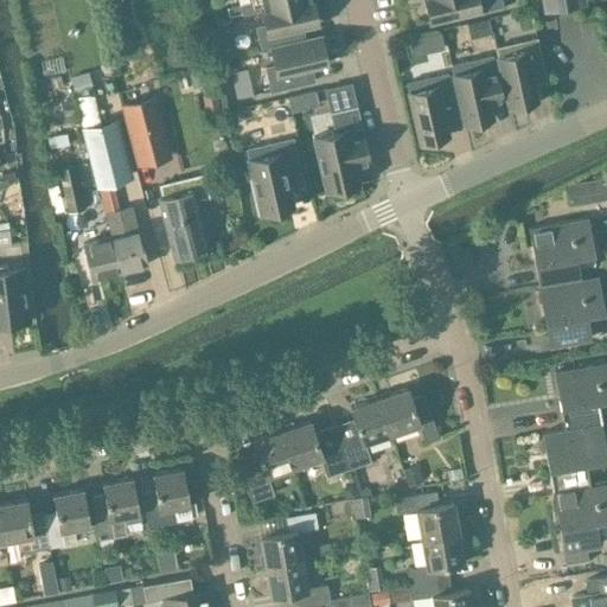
[(249,0),(250,2),(241,5),(242,13),(242,14),(261,10),(261,8),(299,0),(249,0)]
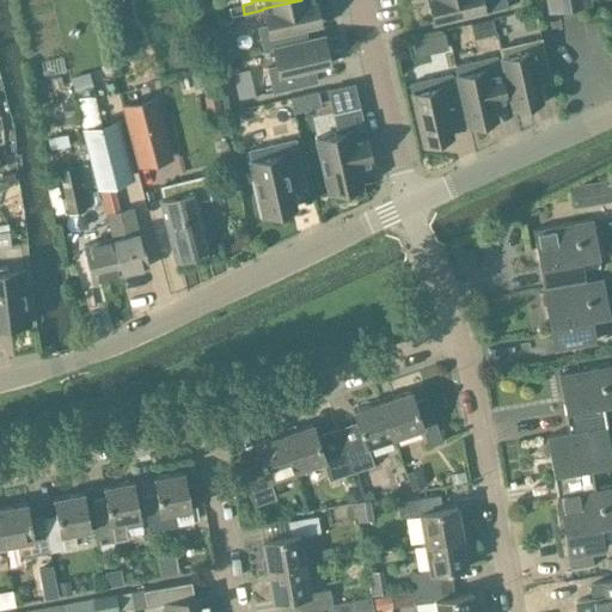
[(320,23),(314,0),(301,0),(263,8),(263,10),(267,25),(257,28),(263,51),(273,49),(323,37),(307,41),(304,28),(320,23)]
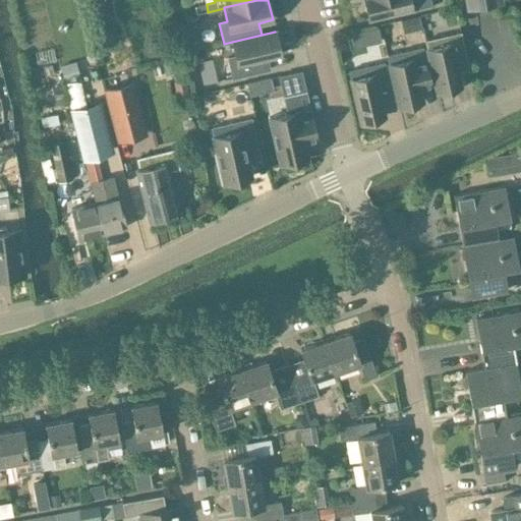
[(364,0),(368,18),(409,8),(409,9),(430,5),(428,0),(364,0)]
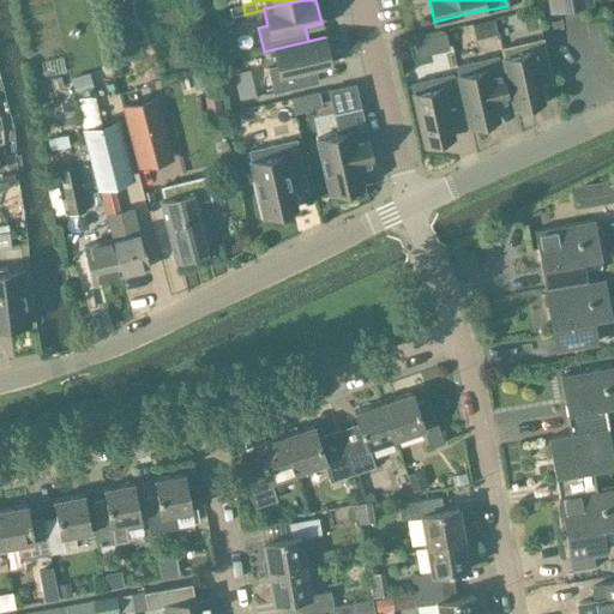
[(244,5),(229,8),(232,17),(245,13),(244,5)]
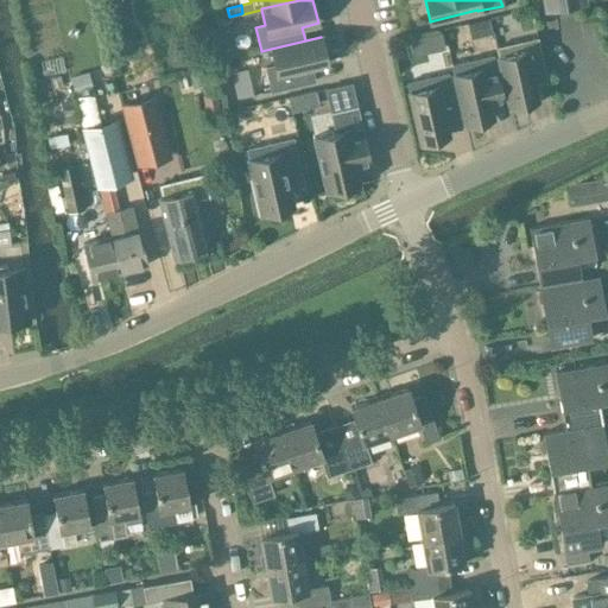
[(488,19),(477,21),(481,36),(492,33),(488,19)]
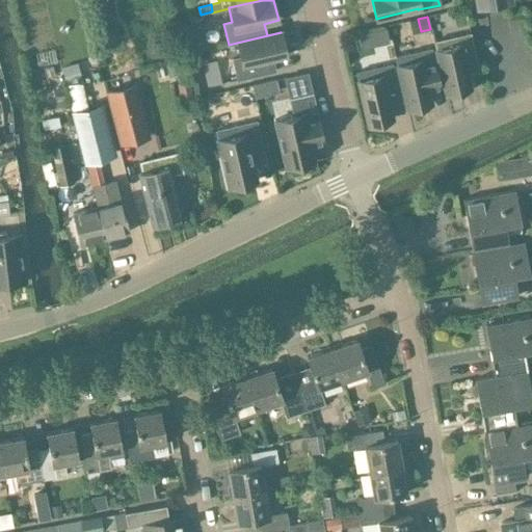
[(388,44),(384,29),(375,31),(379,46),(388,44)]
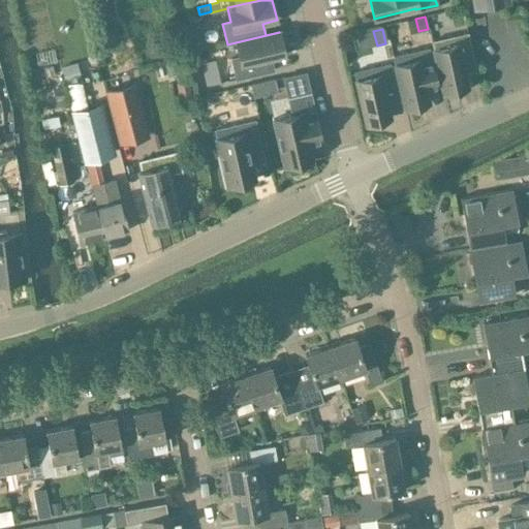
[(279,32),(236,42),(239,57),(230,59),(236,80),(274,70),(271,58),(284,55),(279,32)]
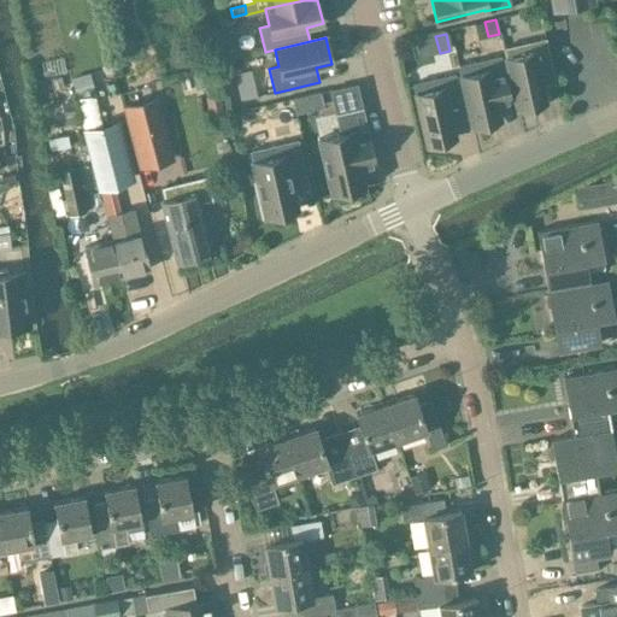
[(545,39),(504,48),(517,109),(545,103),(541,86),(556,82),(545,39)]
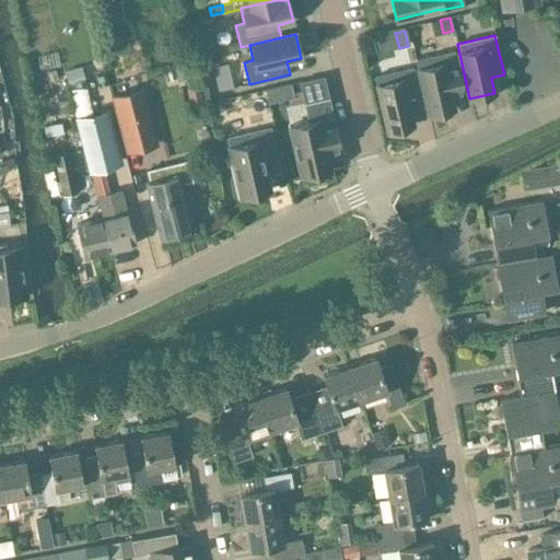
[(453,51),(416,60),(429,115),(453,109),(450,94),(463,91),(453,51)]
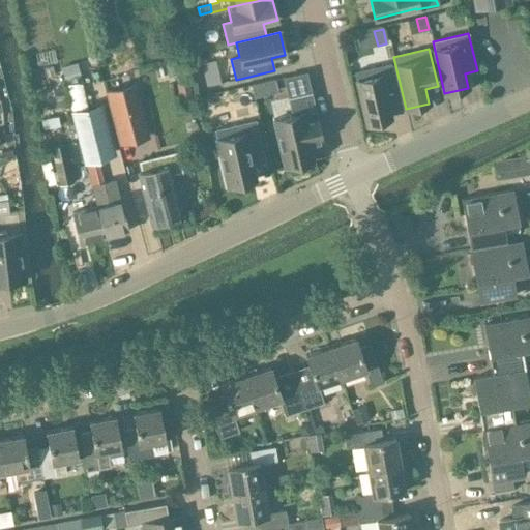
[(214,59),(201,61),(206,86),(219,84),(214,59)]
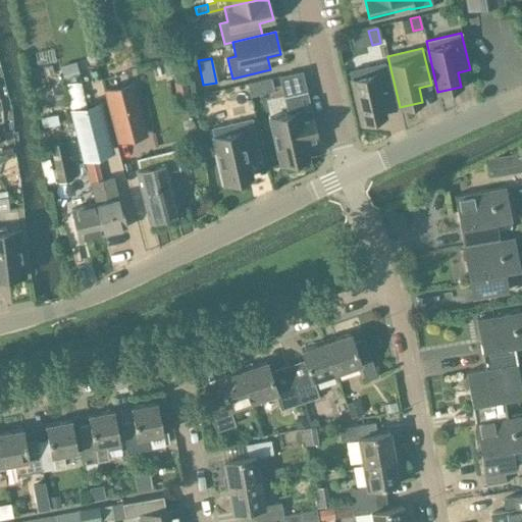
[(384,63),(350,71),(361,122),(384,117),(381,103),(393,100),(384,63)]
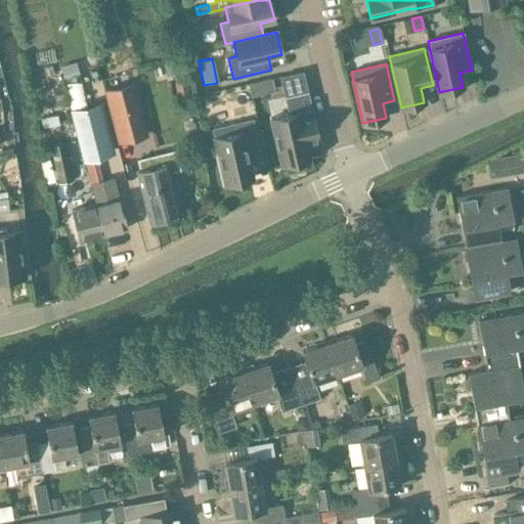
[(187,80),(174,82),(177,98),(189,96),(187,80)]
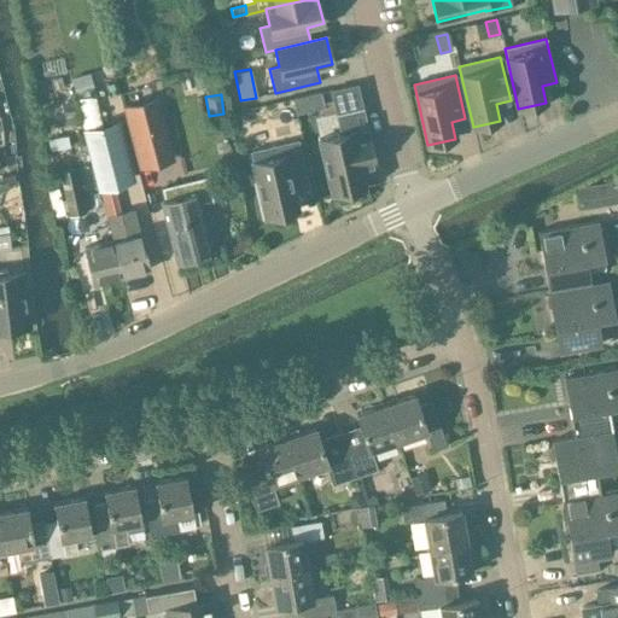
[(139,170),(174,161),(158,98),(122,106),(139,170)]
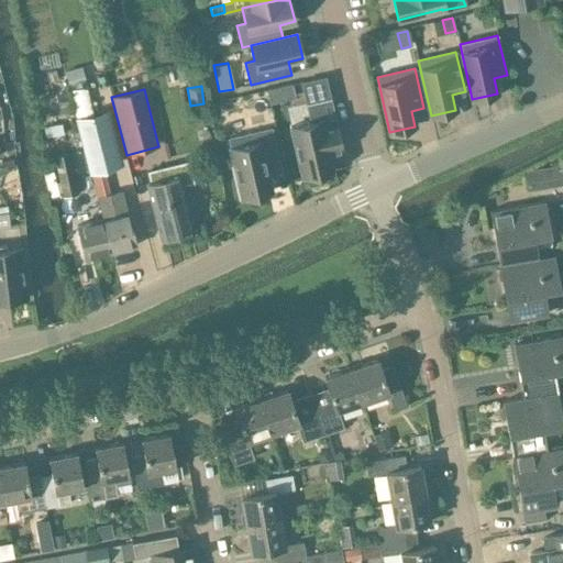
[(330,100),(307,105),(310,122),(291,127),(304,177),(331,170),(328,155),(342,152),(330,100)]
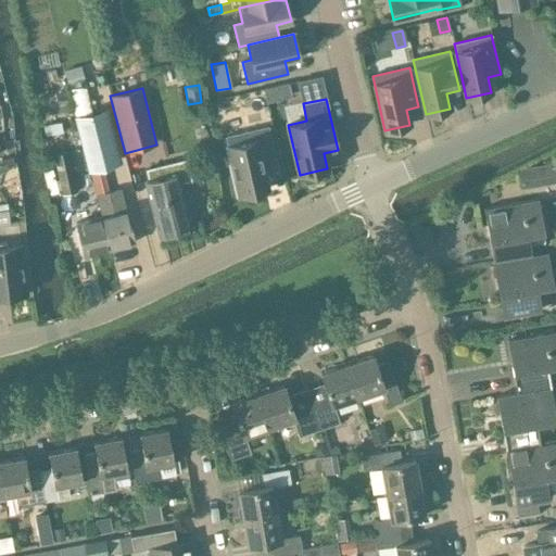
[(122,164),(108,109),(74,117),(88,173),(122,164)]
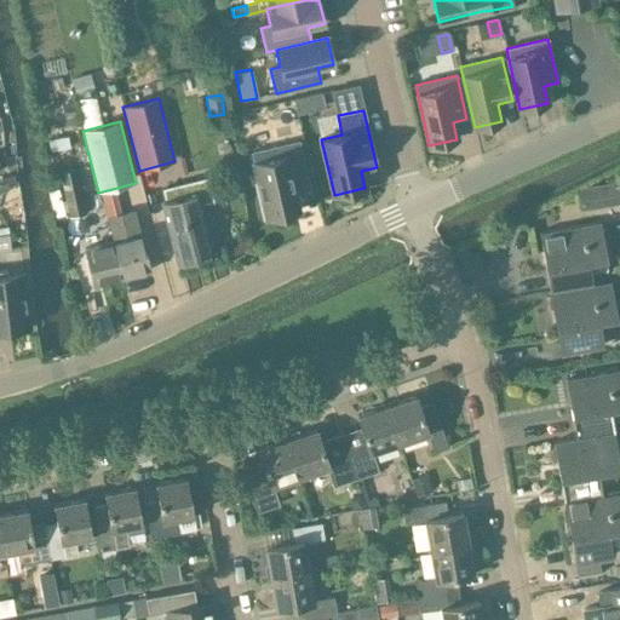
[(252,153),(267,218),(298,211),(292,182),(308,178),(298,141),(252,153)]
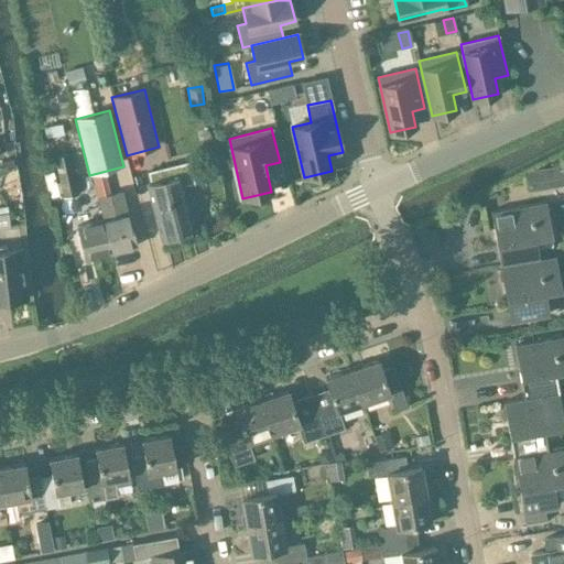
[(63,197),(78,194),(69,153),(54,156),(63,197)]
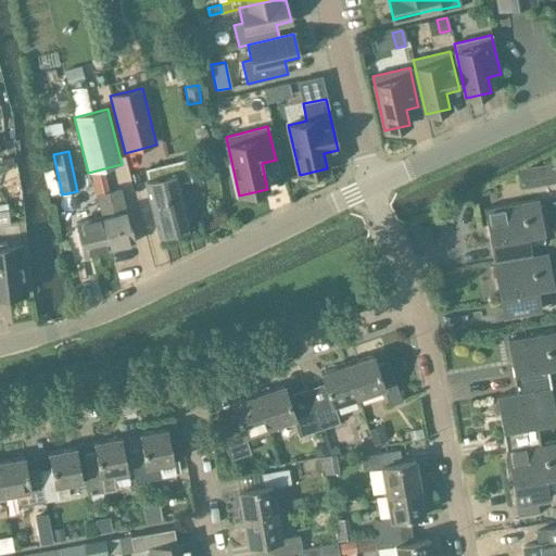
[(146,181),(159,236),(190,228),(187,212),(191,211),(186,191),(181,192),(179,184),(191,180),(186,159),(144,168),(148,181),(146,181)]
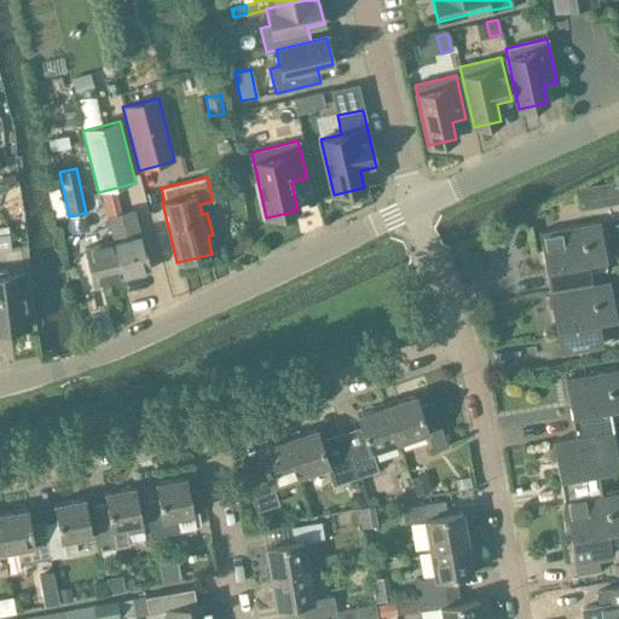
[(618,179),(597,184),(601,207),(618,203),(618,179)]
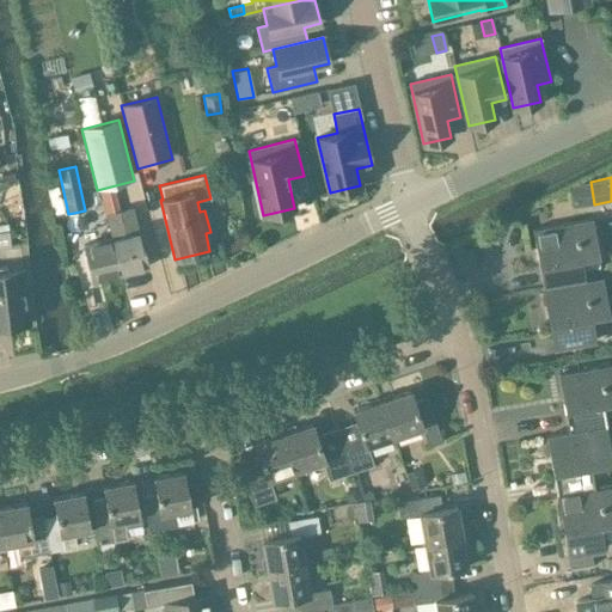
[(105,214),(111,238),(110,238),(120,274),(147,267),(139,231),(133,208),(105,214)]
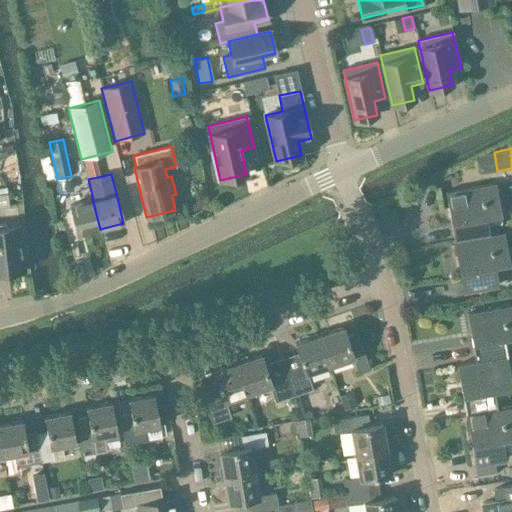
[(454,241),(485,235),(482,216),(501,213),(495,183),(445,192),(450,222),(454,241)]
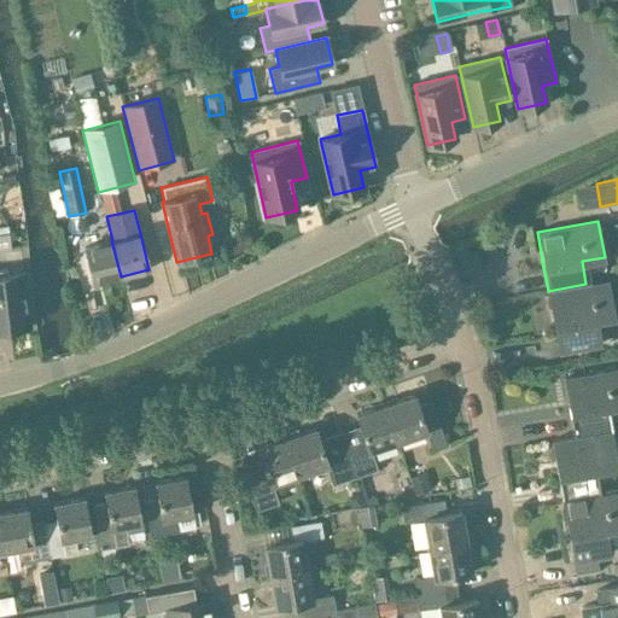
[(121,277),(111,240),(85,248),(93,284),(121,277)]
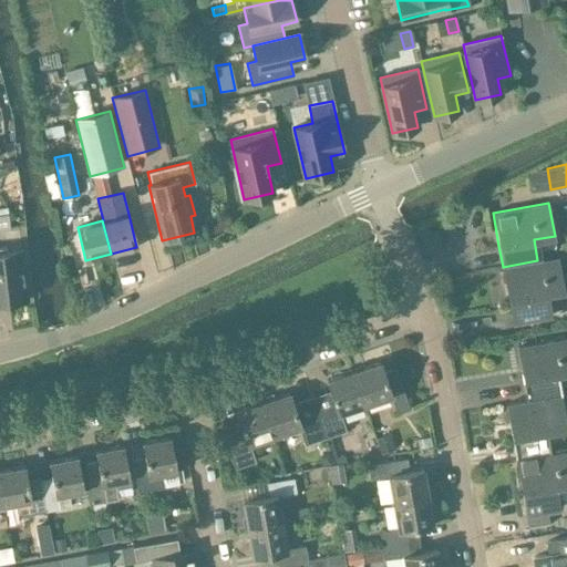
[(0,246),(0,302),(27,299),(21,250),(7,251),(7,246),(0,246)]
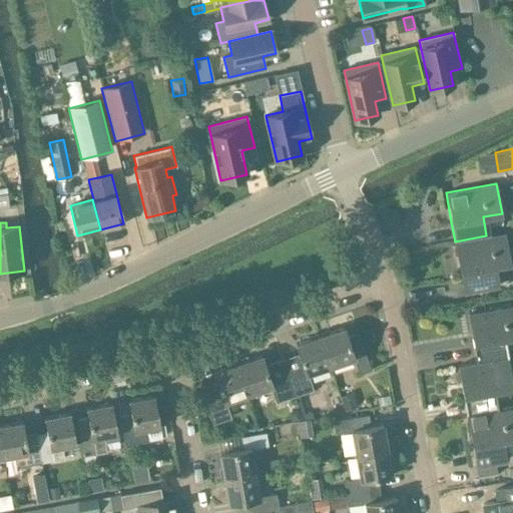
[(505,232),(486,235),(455,241),(460,272),(464,292),(495,286),(492,266),(510,263),(505,232)]
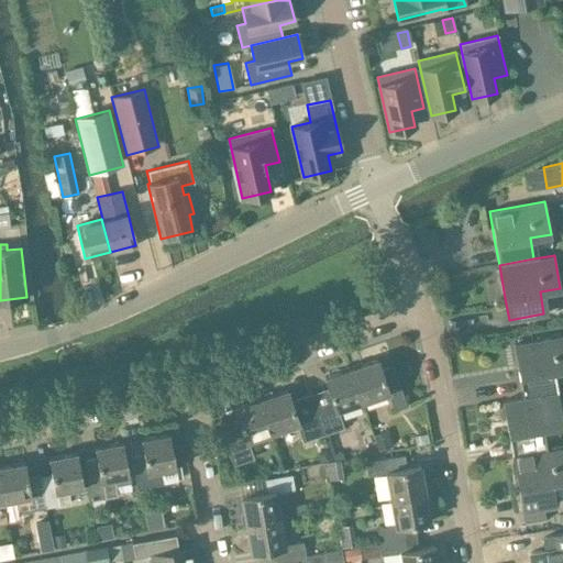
[(522,398),(558,392),(553,371),(562,368),(562,334),(512,344),(518,377),(522,398)]
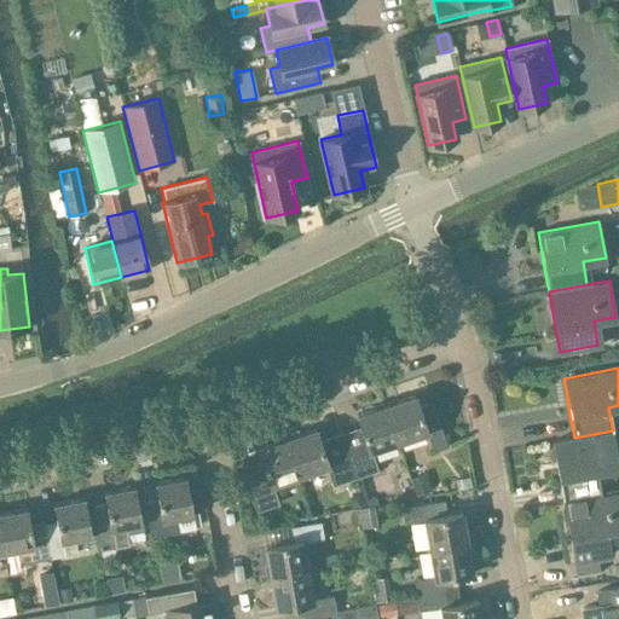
[(415,395),(385,405),(397,443),(426,433),(433,452),(446,447),(432,403),(418,408),(415,395)]
